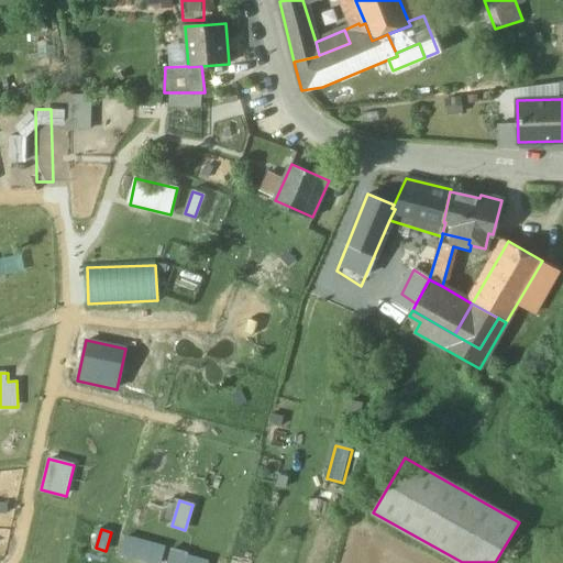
[(157,562),(163,547),(128,537),(122,554),(152,562),(157,562)]
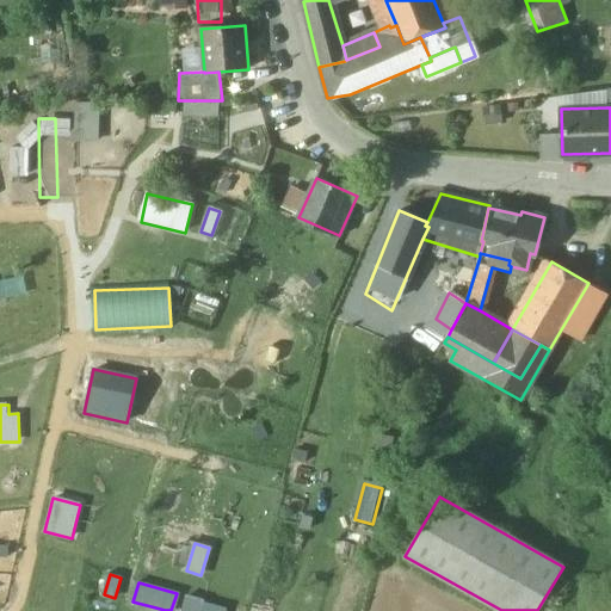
[(224,610),(227,608),(187,596),(183,610),(224,610)]
